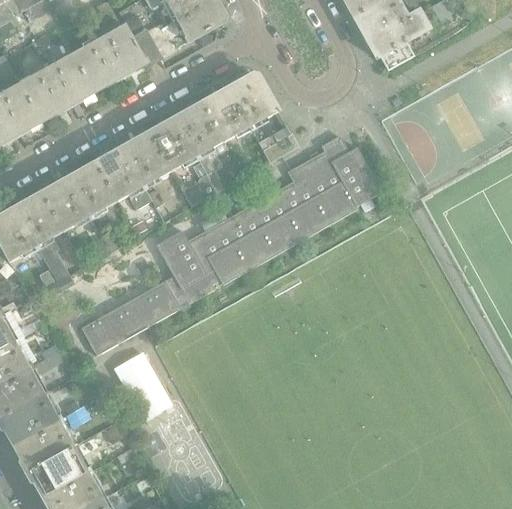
[(0,0),(0,40),(1,43),(21,33),(13,19),(14,18),(4,0),(13,0),(20,12),(42,0),(0,0)]
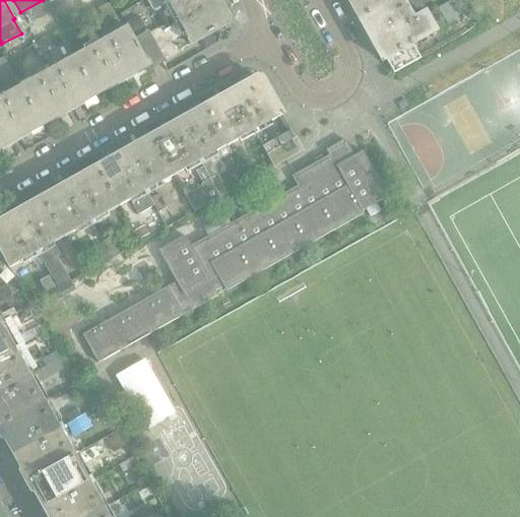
[(228,17),(218,0),(167,0),(176,15),(191,43),(226,22),(228,17)]
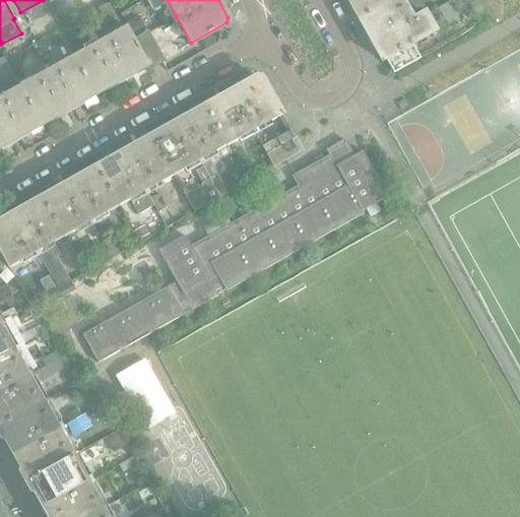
[(348,0),(359,17),(391,0),(348,0)]
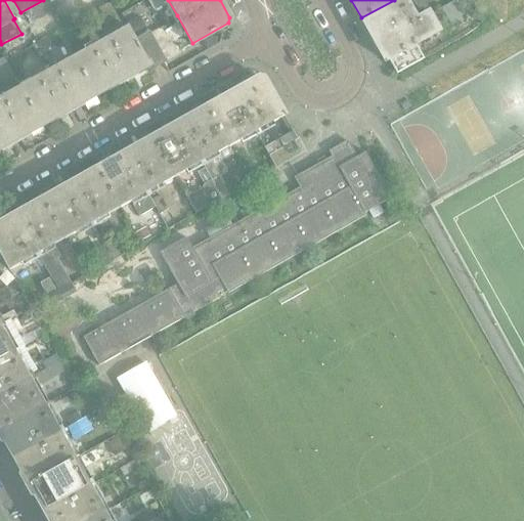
[(437,31),(428,13),(427,12),(419,16),(409,0),(394,0),(361,17),(385,59),(388,57),(396,72),(423,56),(415,43),(437,31)]
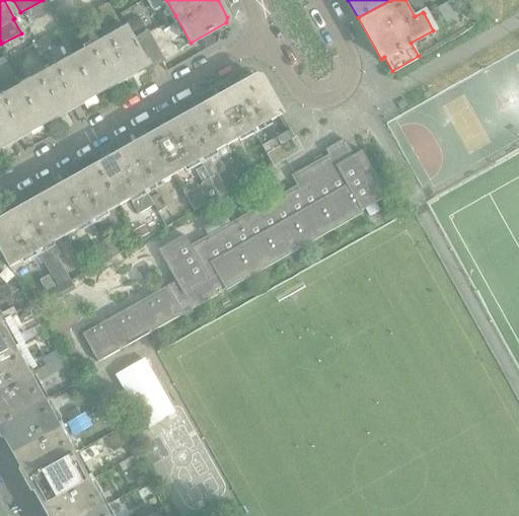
[(150,68),(133,37),(127,24),(73,55),(94,93),(146,65),(149,69),(150,68)]
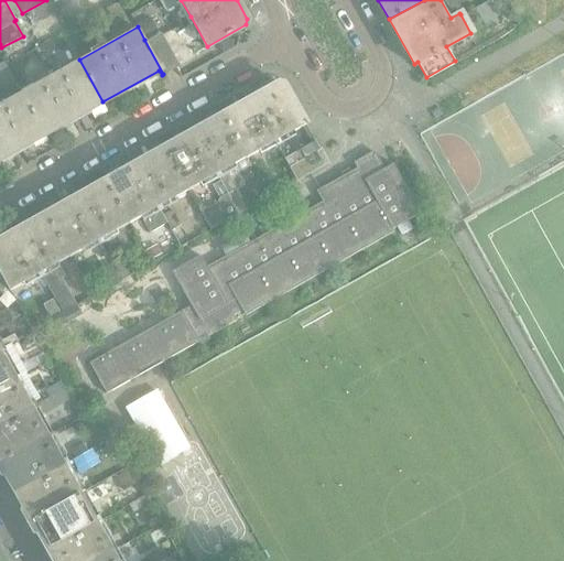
[(180,65),(161,33),(160,31),(144,40),(163,74),(180,65)]
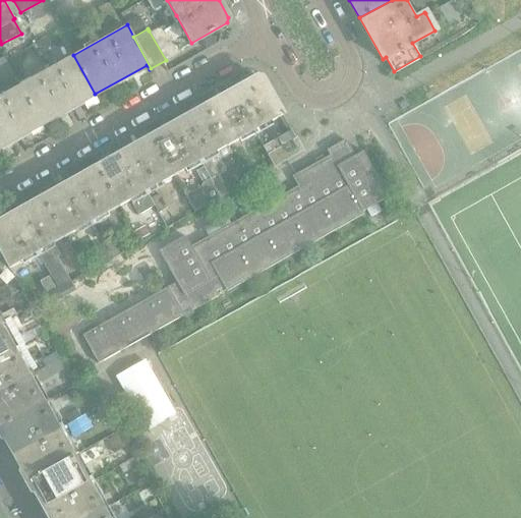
[(25,74),(14,55),(6,59),(17,78),(25,74)]
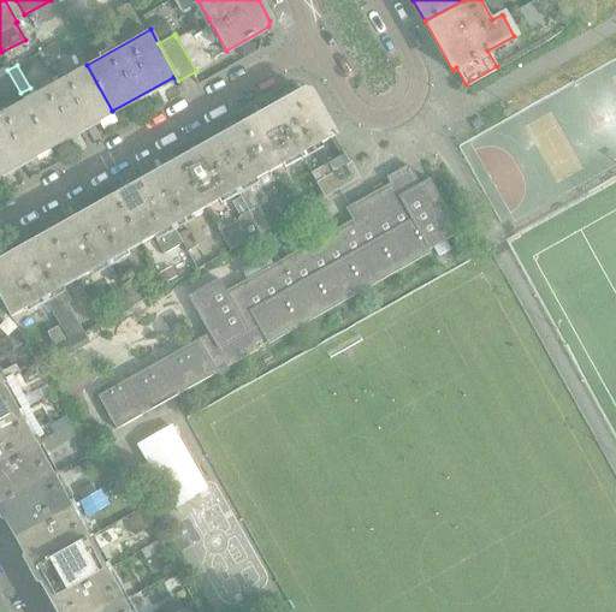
[(49,146),(112,111),(87,65),(24,100),(49,146)]
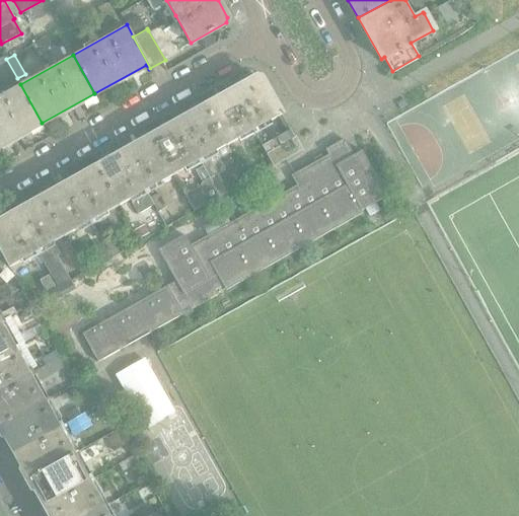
[(227,144),(282,114),(264,81),(263,81),(261,77),(256,76),(252,78),(252,77),(205,104),(227,144)]
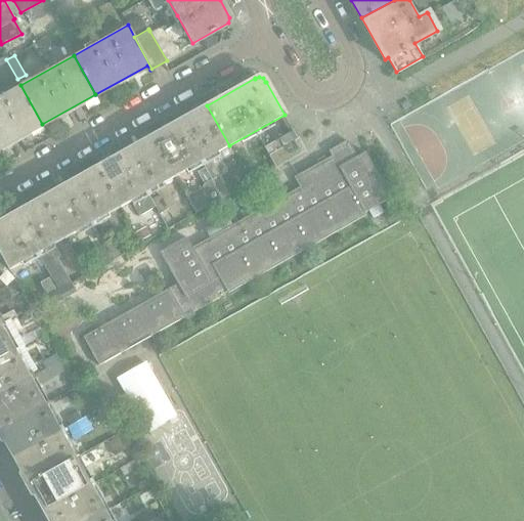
[(0,147),(42,124),(20,85),(0,96),(0,147)]
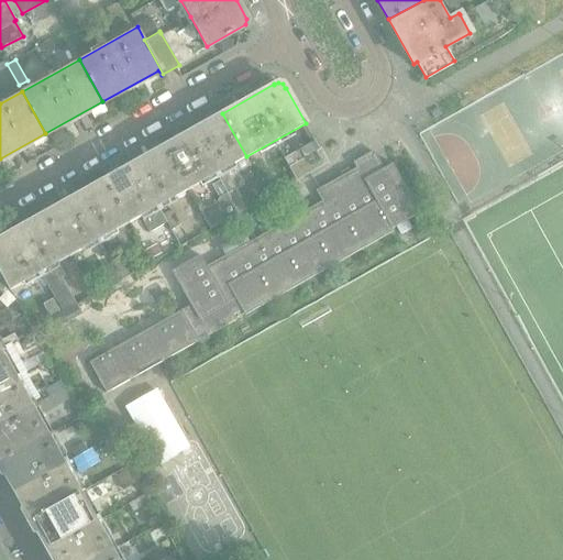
[(233,164),(246,156),(222,113),(163,146),(187,189),(217,173),(228,193),(238,212),(247,207),(236,187),(243,183),(233,164)]
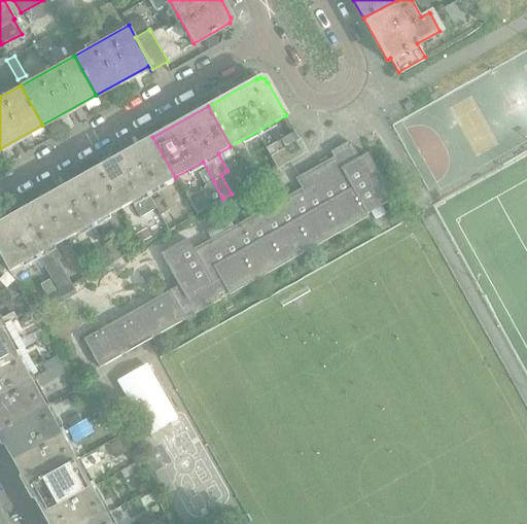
[(277,166),(306,150),(294,130),(266,147),(271,156),(277,166)]
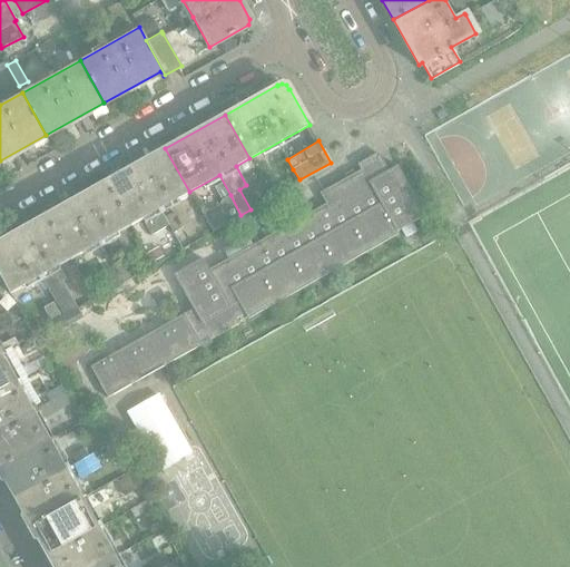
[(159,208),(189,192),(165,148),(106,182),(130,225),(143,218),(150,234),(168,224),(173,231),(182,225),(173,209),(164,215),(159,208)]
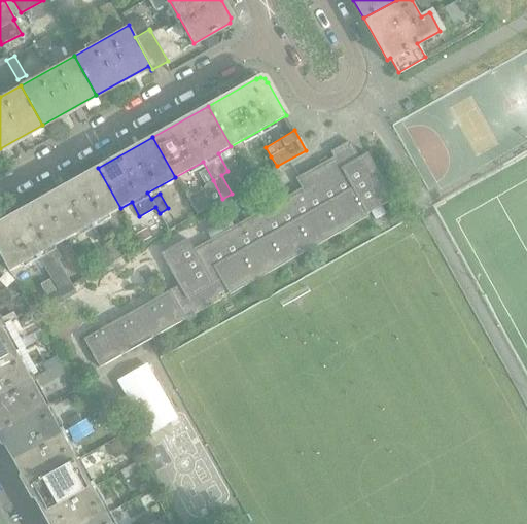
[(229,292),(369,214),(366,211),(392,197),(366,151),(357,156),(348,140),(330,150),(334,155),(327,160),(325,155),(318,160),(320,163),(296,177),(302,186),(201,244),(203,246),(195,251),(187,237),(161,252),(178,283),(82,337),(99,365),(185,317),(183,312),(191,308),(194,312),(220,298),(217,293),(225,288),(229,292)]
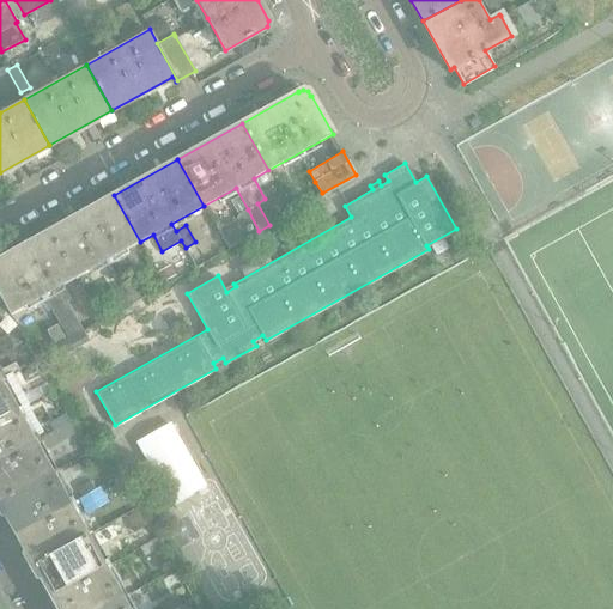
[(77,278),(140,242),(114,195),(49,231),(77,278)]
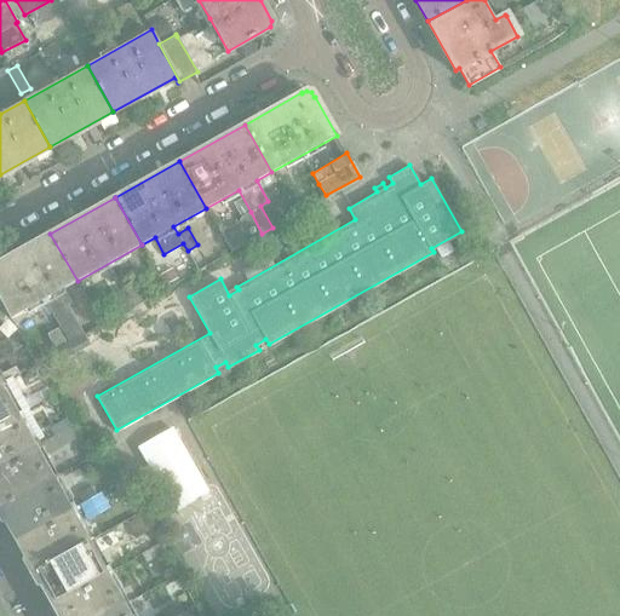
[(67,304),(70,301),(63,288),(78,281),(50,234),(0,260),(0,298),(0,299),(11,317),(45,299),(68,340),(35,360),(40,370),(90,343),(85,333),(101,323),(96,315),(82,322),(80,318),(76,321),(67,304)]
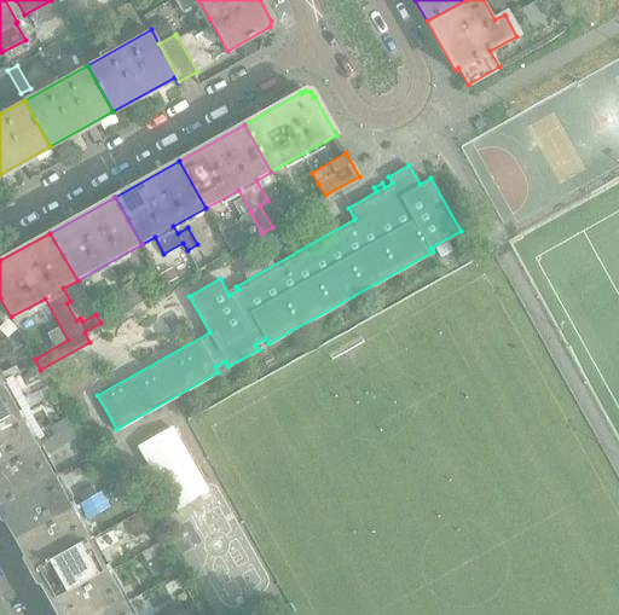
[(179,278),(172,266),(160,273),(167,285),(179,278)]
